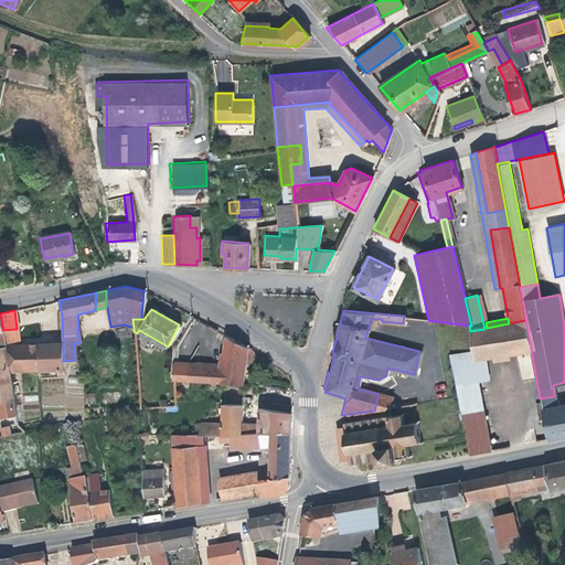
[(531,351),(525,320),(470,331),(476,361),(531,351)]
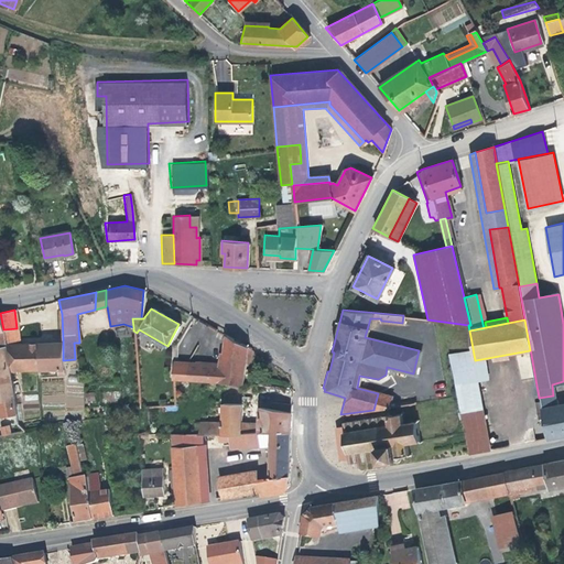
[(3,329),(3,336),(6,346),(19,346),(17,328),(3,329)]
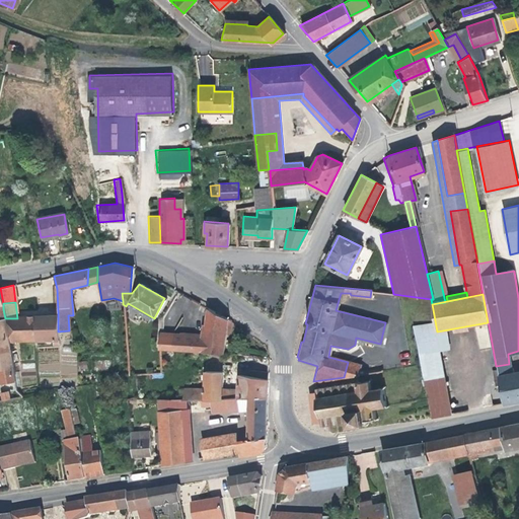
[(226,318),(207,308),(203,338),(192,337),(193,334),(171,332),(161,331),(160,349),(169,350),(221,353),(226,318)]
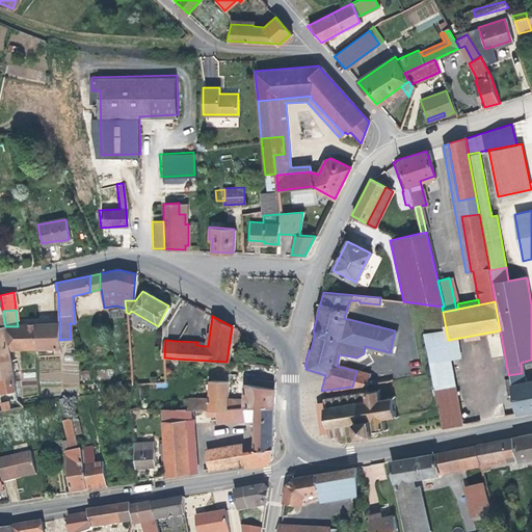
[(59,340),(59,324),(47,325),(18,326),(5,326),(8,348),(53,347),(54,353),(60,353),(59,340)]
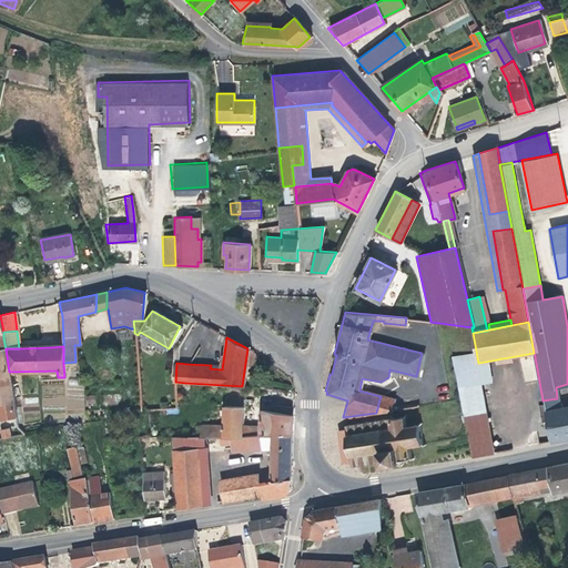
[(0,418),(17,417),(9,372),(6,348),(0,348),(0,418)]
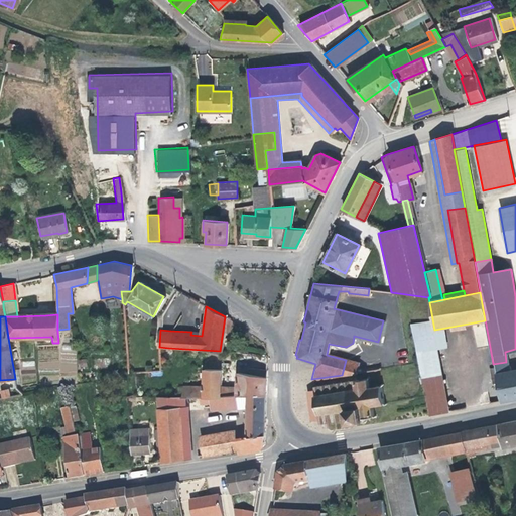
[(446,411),(431,323),(410,324),(415,347),(427,415),(446,411)]
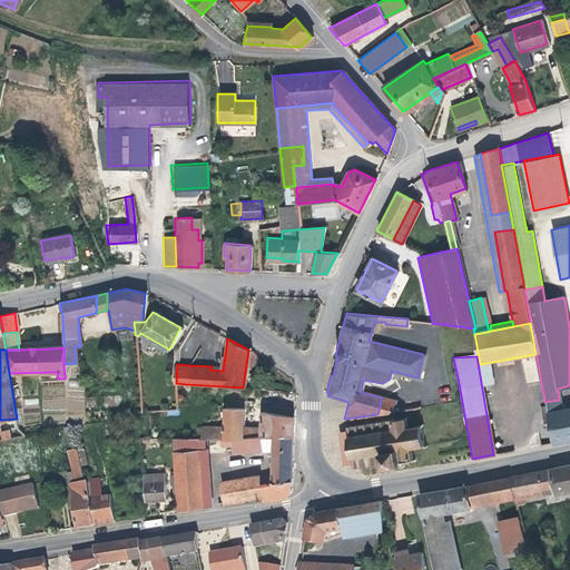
[(516,364),(514,357),(493,362),(494,367),(516,364)]
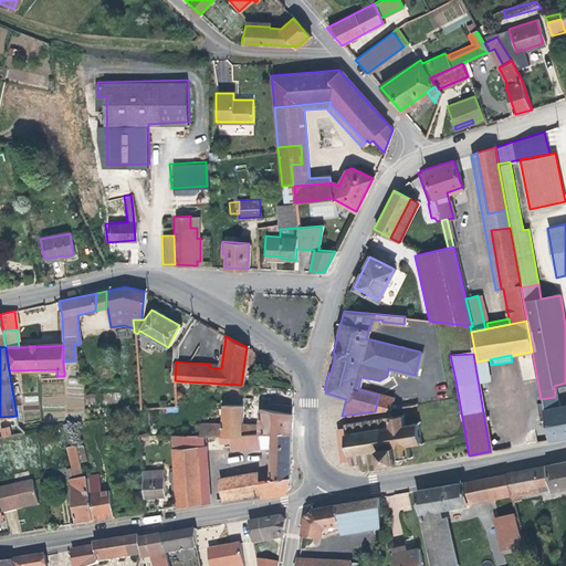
[(520,357),(522,380),(535,379),(532,355),(520,357)]
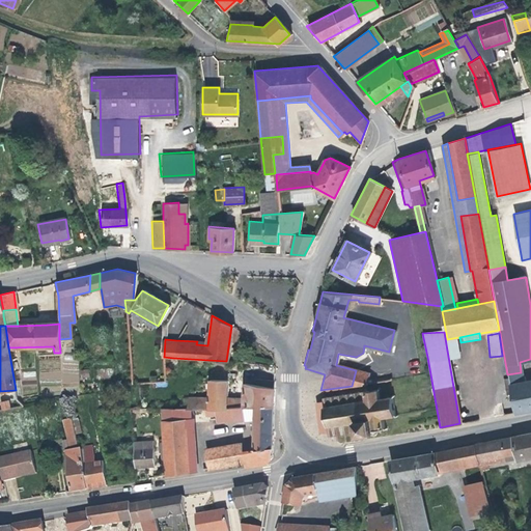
[(243,371),(225,371),(225,379),(225,397),(228,397),(228,396),(243,397),(243,374),(243,371)]
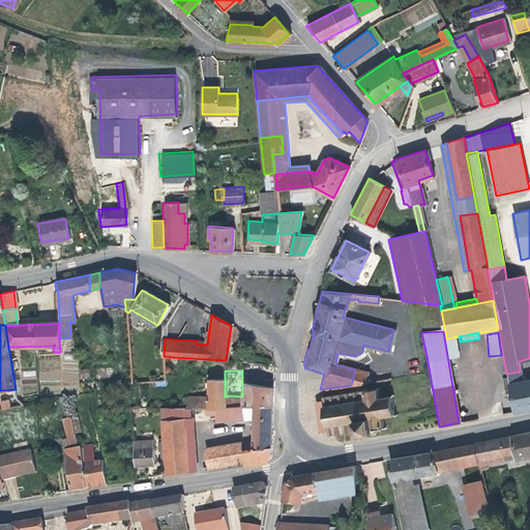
[(522,383),(520,372),(506,374),(508,385),(522,383)]
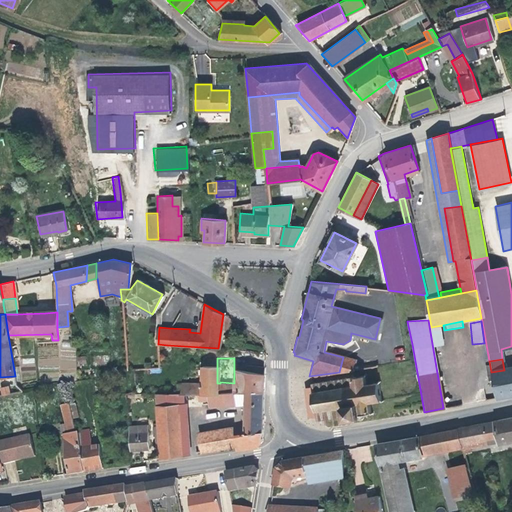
[(245,391),(262,391),(263,366),(234,361),(234,383),(220,382),(220,383),(217,383),(217,365),(201,365),(200,383),(190,383),(191,392),(197,392),(213,391),(234,390),(245,391)]
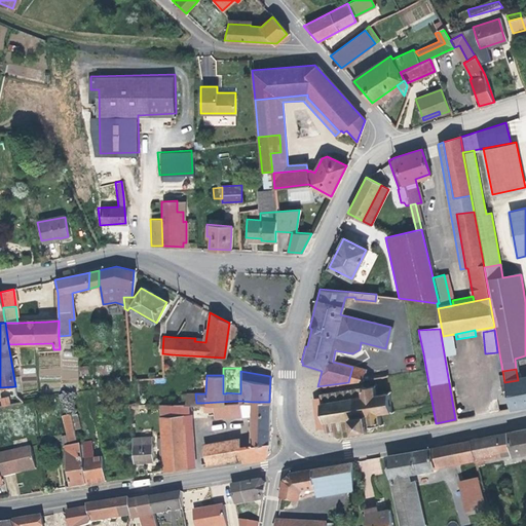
[(525,405),(525,378),(504,382),(510,409),(525,405)]
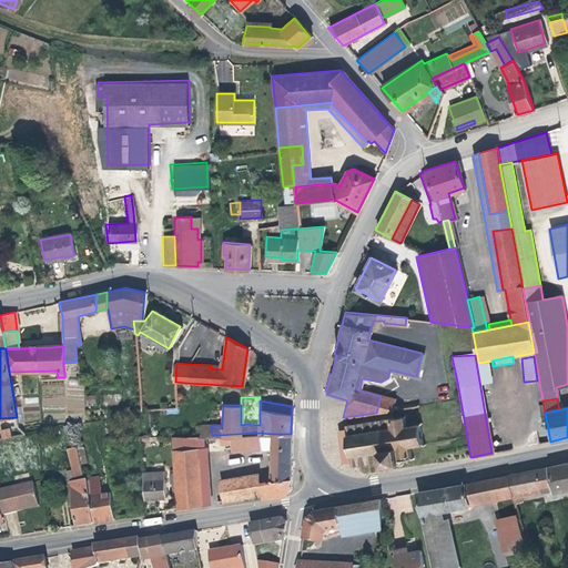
[(407,415),(405,414),(403,416),(392,417),(392,415),(388,415),(388,417),(344,424),(345,429),(336,430),(341,462),(350,460),(351,465),(379,462),(381,463),(378,465),(382,467),(384,464),(395,463),(398,465),(401,462),(398,459),(407,458),(409,460),(412,458),(409,457),(407,445),(419,444),(422,445),(424,443),(422,442),(419,425),(421,422),(418,419),(416,423),(406,424),(405,418),(407,415)]
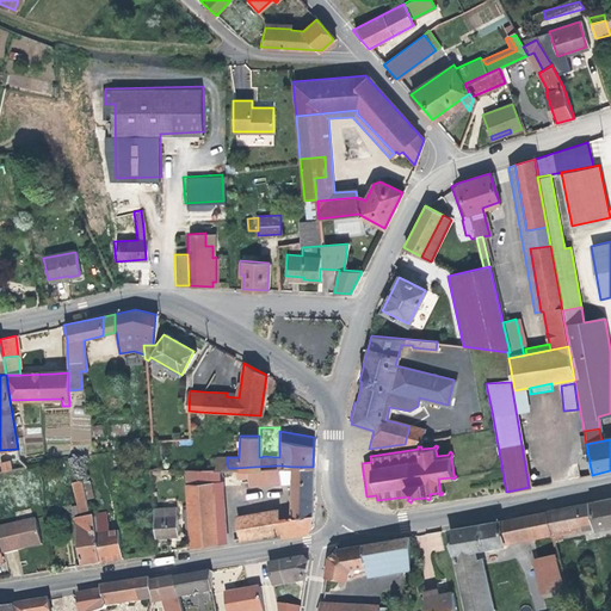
[(214,468),(218,468),(228,468),(227,457),(214,457),(214,463),(214,468)]
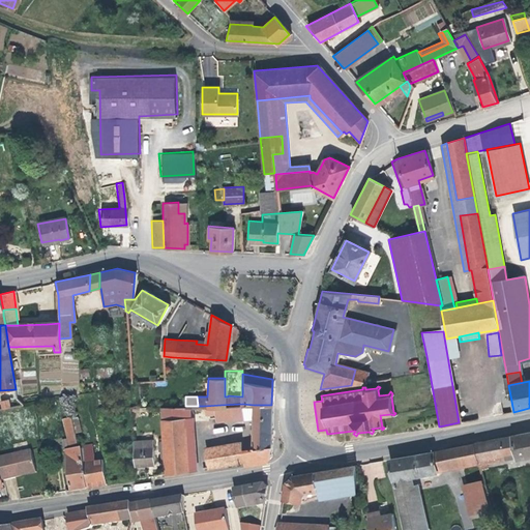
[(8,403),(8,400),(1,401),(2,409),(13,407),(12,402),(8,403)]
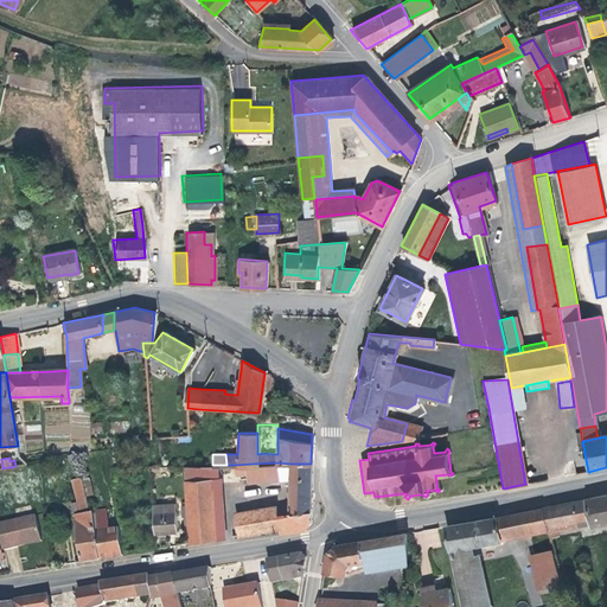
[(87,499),(78,460),(68,462),(76,500),(87,499)]
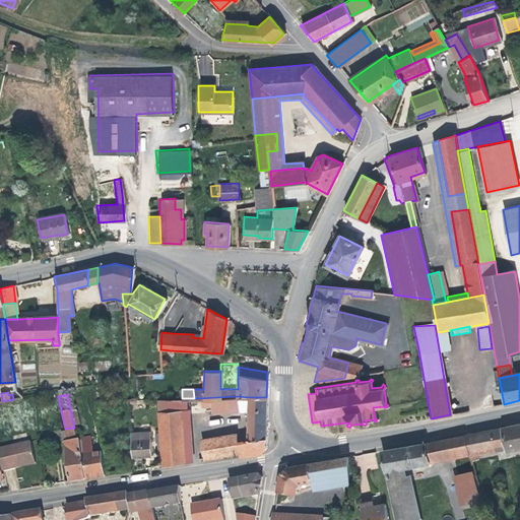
[(238,409),(238,396),(216,397),(216,404),(211,404),(212,411),(238,409)]
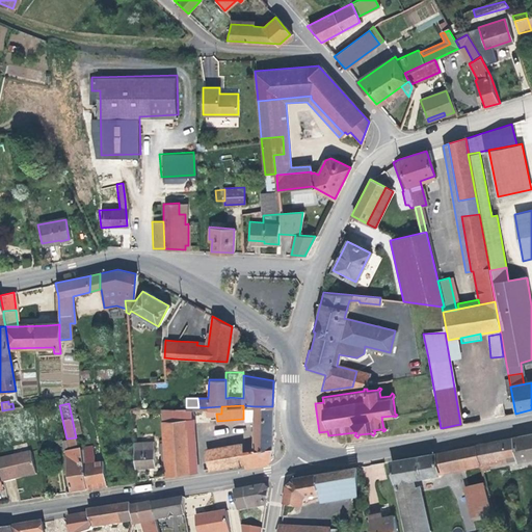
[(272,406),(255,406),(253,445),(253,449),(242,451),(241,446),(241,444),(205,449),(206,452),(203,453),(206,469),(242,462),(244,467),(266,464),(270,457),(272,406)]
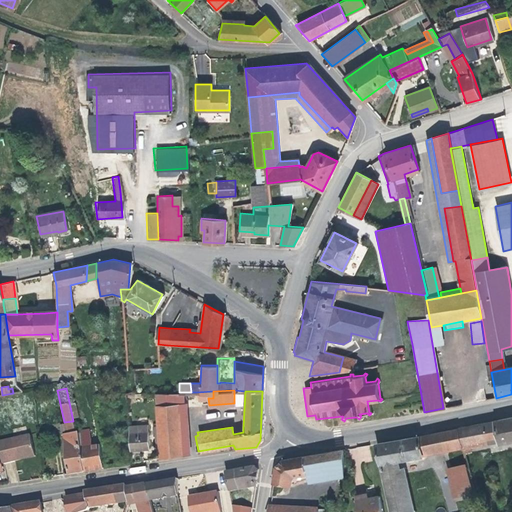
[(179,392),(175,392),(155,392),(157,425),(158,434),(158,443),(159,457),(181,454),(179,392)]
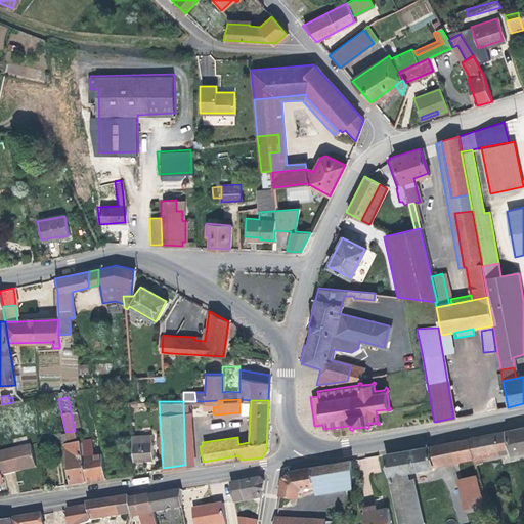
[(187,412),(187,401),(183,401),(185,465),(193,464),(190,412),(187,412)]
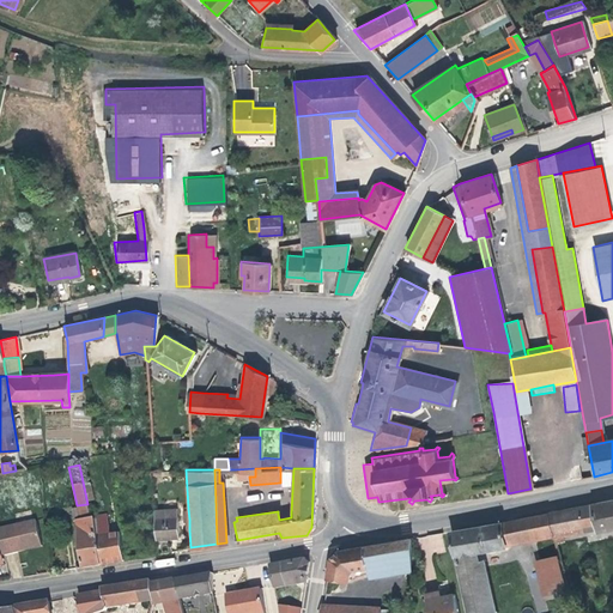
[(612,499),(590,504),(595,532),(612,527),(612,499)]
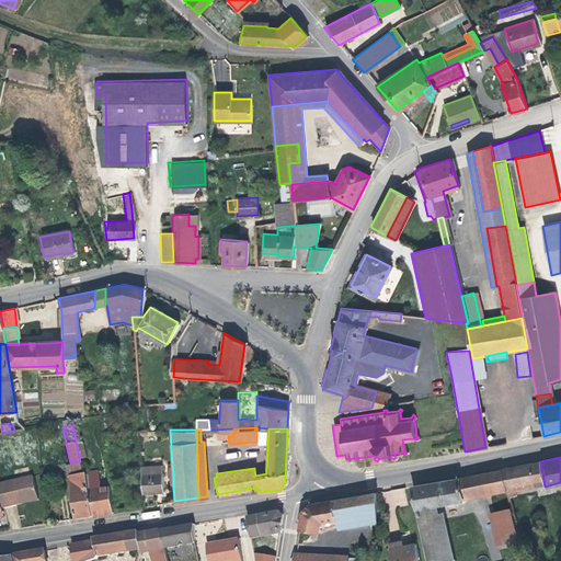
[(73,518),(90,515),(88,491),(86,474),(83,474),(80,461),(70,462),(64,462),(65,476),(69,476),(73,518)]
